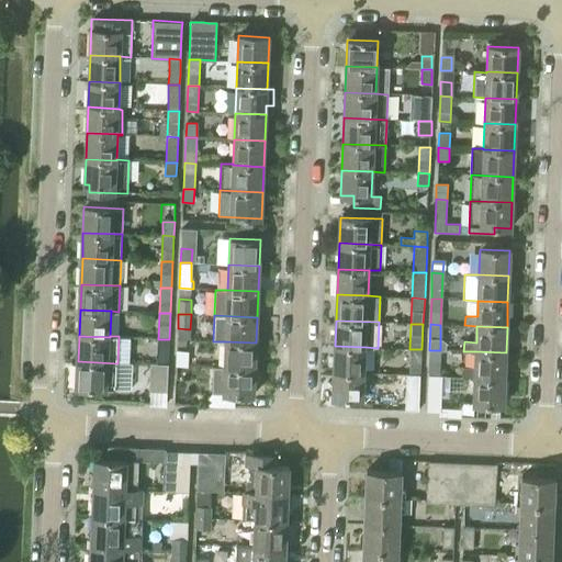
[(168,366),(169,339),(158,339),(157,363),(157,364),(168,366)]
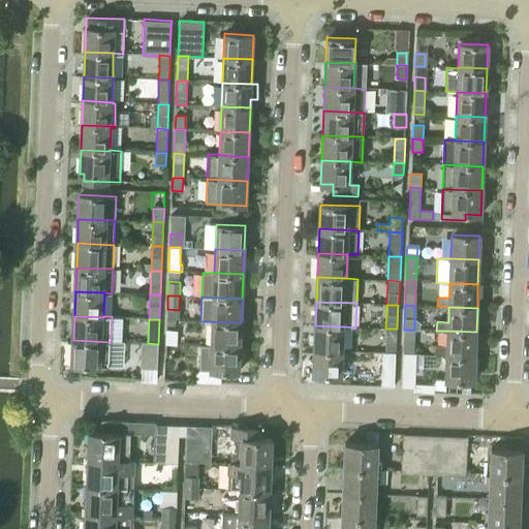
[(212,321),(212,346),(241,347),(241,322),(212,321)]
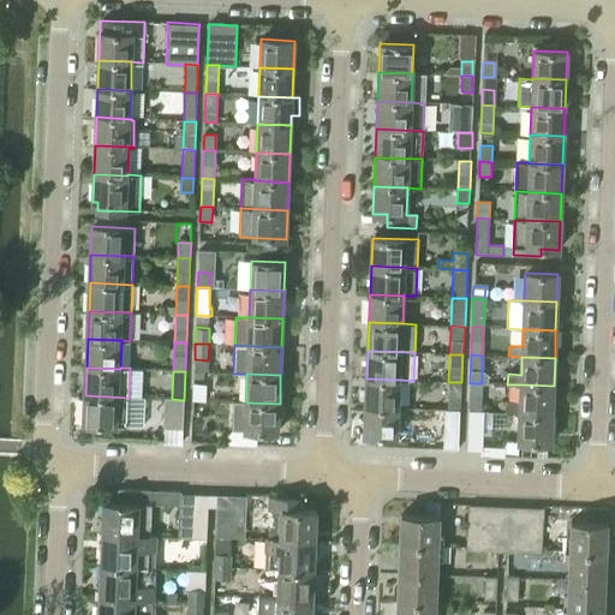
[(366,378),(365,407),(399,408),(400,380),(366,378)]
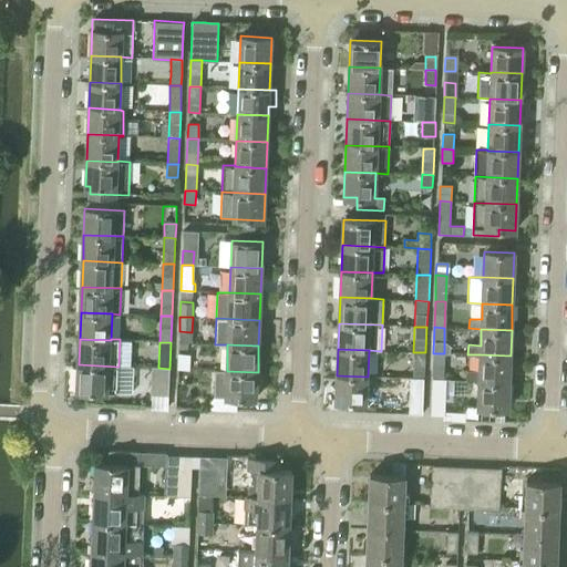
[(424,378),(425,352),(413,352),(413,378),(423,378),(424,378)]
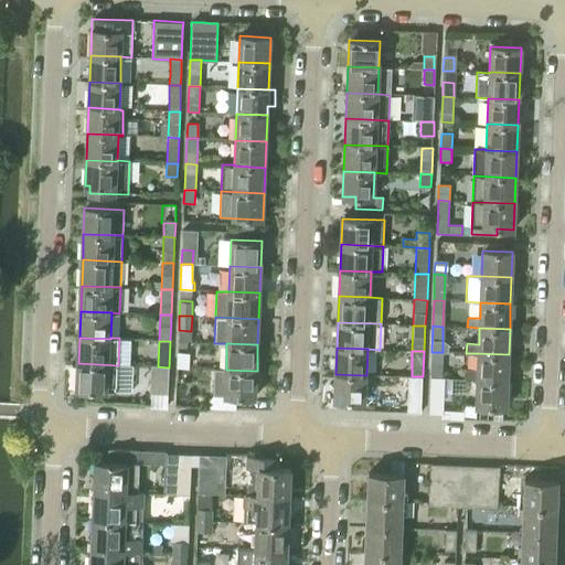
[(441,377),(443,352),(432,352),(430,377),(441,377)]
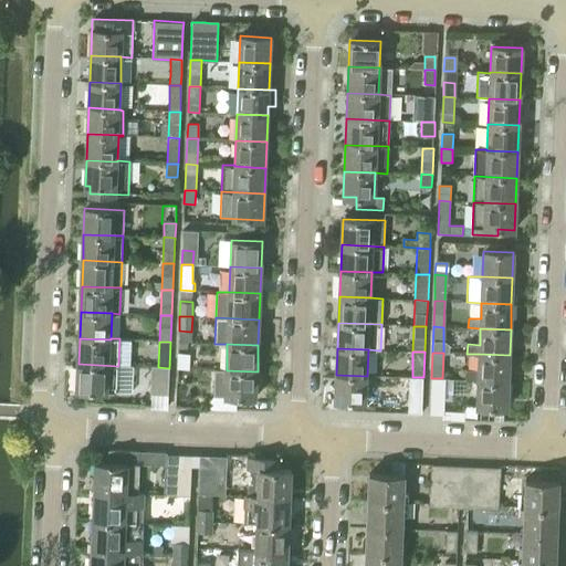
[(179,368),(189,368),(190,354),(179,354),(179,368)]
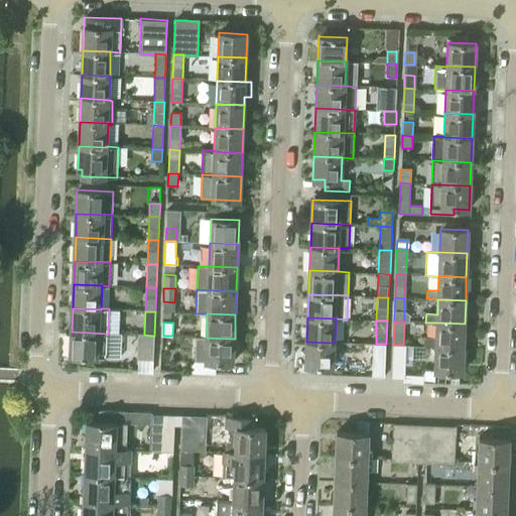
[(425,337),(425,346),(436,347),(464,348),(465,324),(436,323),(436,338),(425,337)]
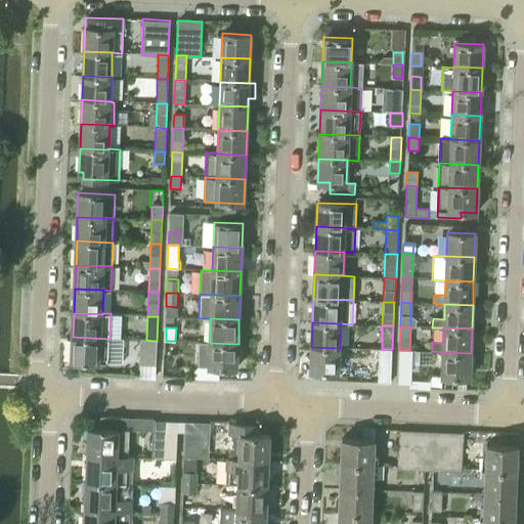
[(73,337),(72,361),(122,363),(123,339),(110,338),(110,339),(73,337)]
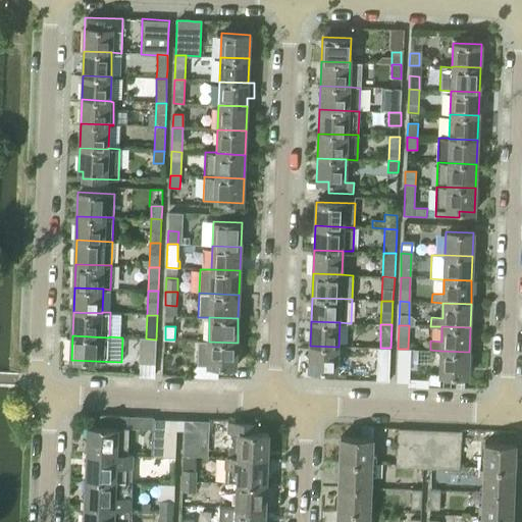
[(146,338),(146,337),(141,337),(140,363),(155,363),(156,340),(146,338)]
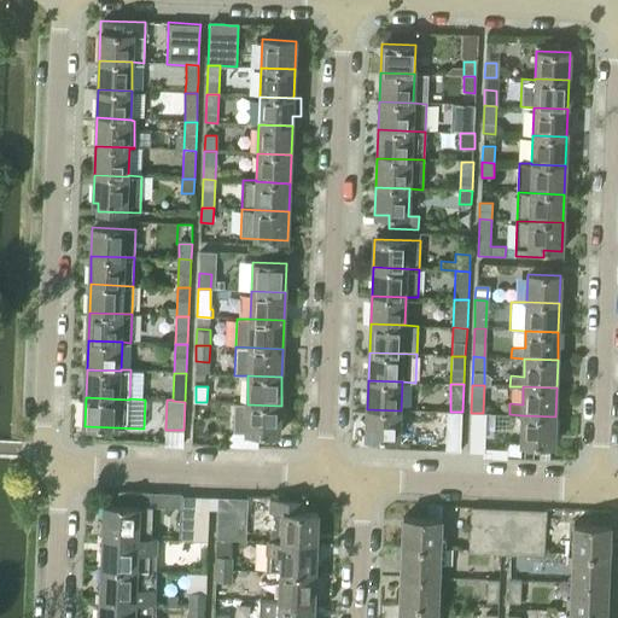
[(207,418),(207,402),(196,402),(196,417),(207,418)]
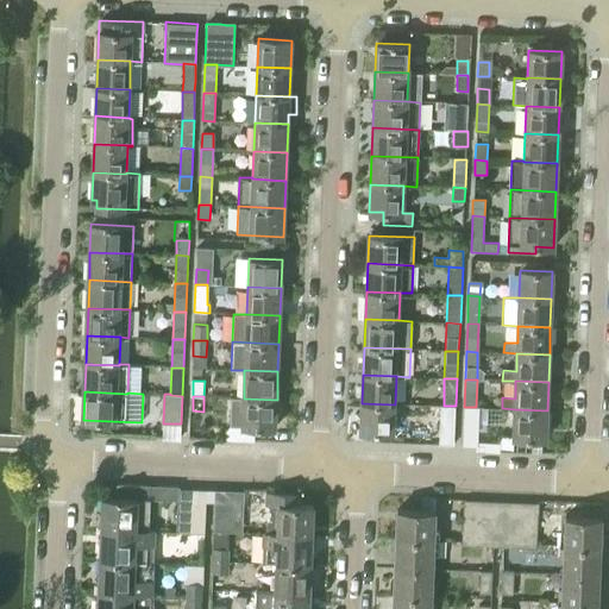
[(232,397),(231,426),(243,426),(276,427),(277,400),(244,399),(232,397)]
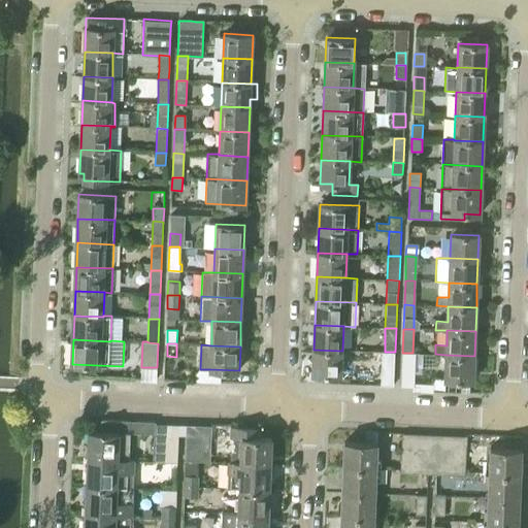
[(341,374),(342,351),(314,350),(312,373),(341,374)]
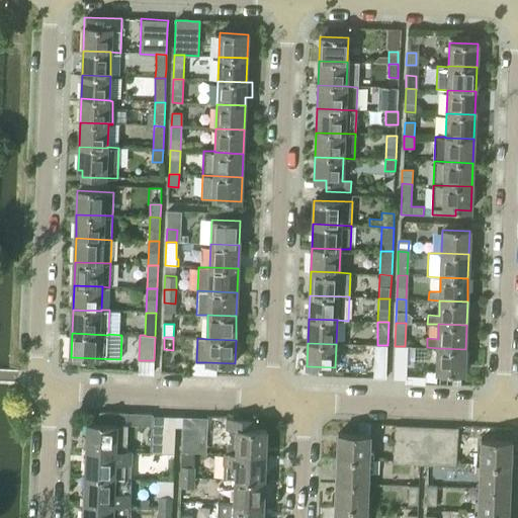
[(386,345),(377,345),(374,345),(374,377),(385,377),(386,345)]
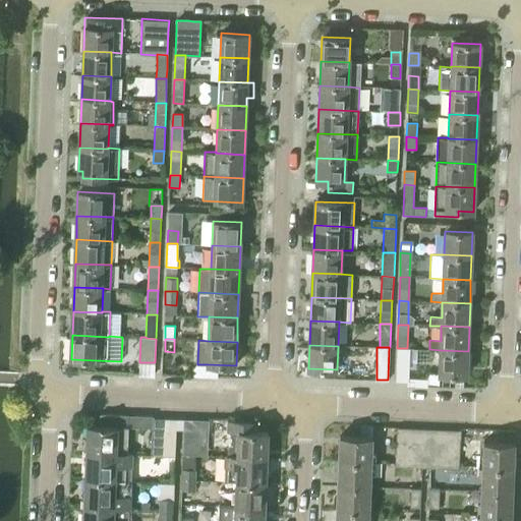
[(397,348),(396,381),(408,381),(409,366),(412,366),(412,349),(407,349),(407,348),(397,348)]
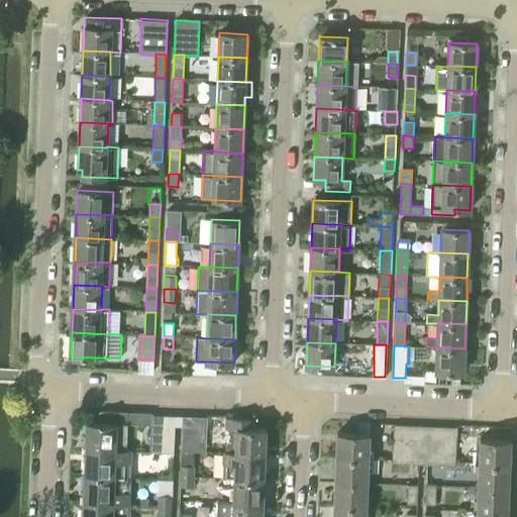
[(436,362),(436,371),(463,372),(464,348),(437,347),(436,362)]
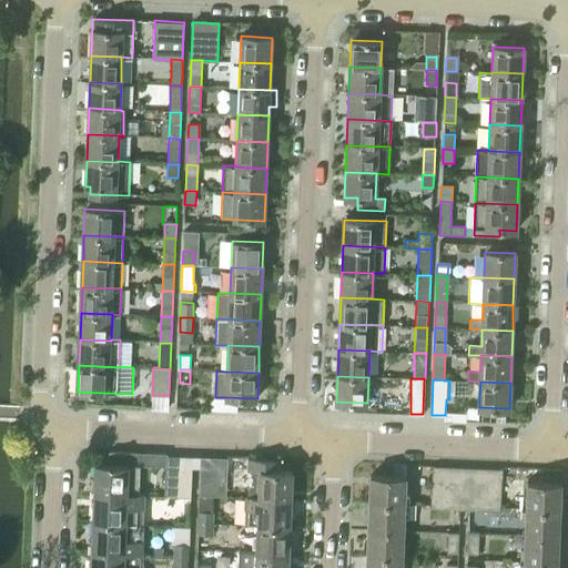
[(94,464),(93,493),(127,494),(127,495),(139,496),(140,465),(132,465),(133,453),(109,453),(109,464),(94,464)]
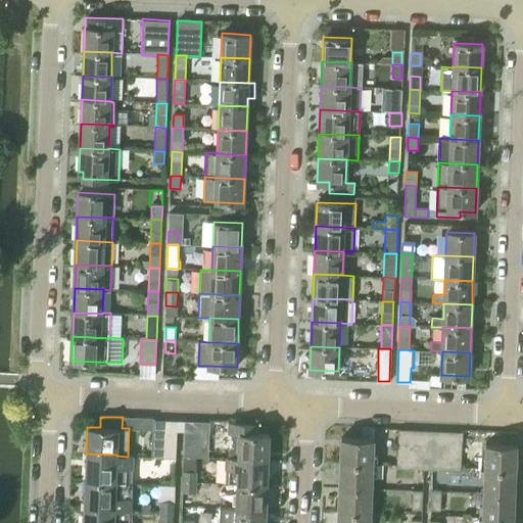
[(163,457),(164,419),(152,419),(151,457),(163,457)]
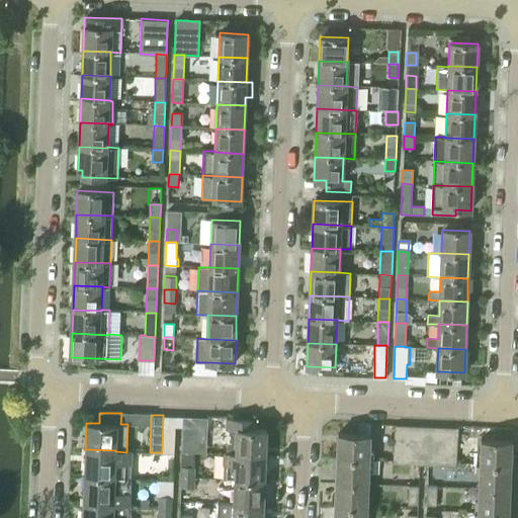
[(163,415),(162,452),(173,453),(175,416),(163,415)]
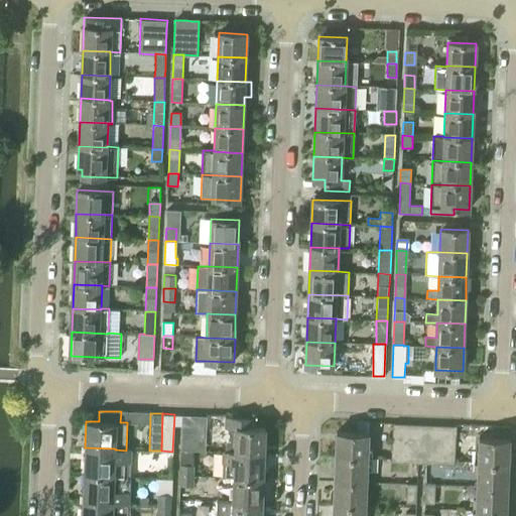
[(182,414),(181,440),(194,441),(195,415),(182,414)]
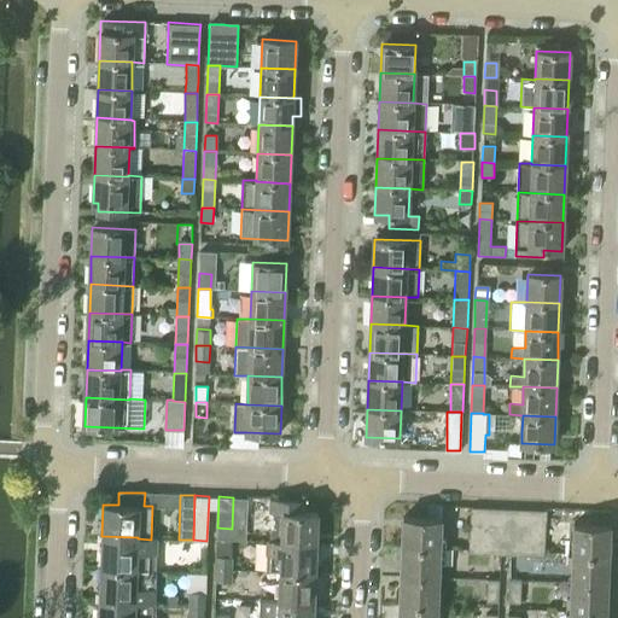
[(233,497),(232,529),(234,529),(246,529),(248,497),(233,497)]
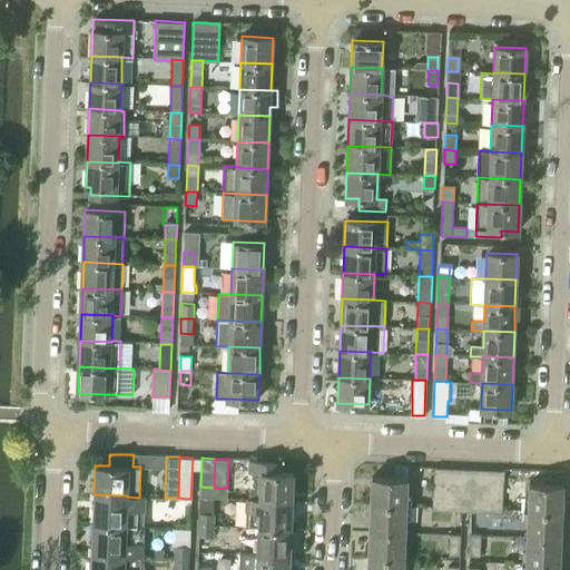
[(248,492),(248,500),(259,501),(259,500),(292,501),(293,473),(279,473),(281,463),(249,461),(249,473),(252,473),(255,487),(252,489),(248,492)]
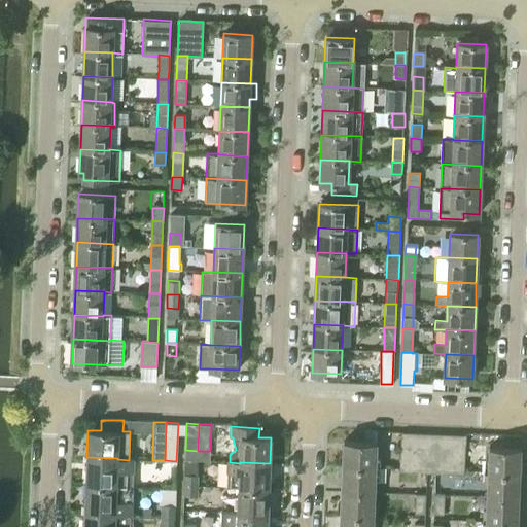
[(413,472),(414,436),(401,435),(400,460),(399,471),(413,472)]
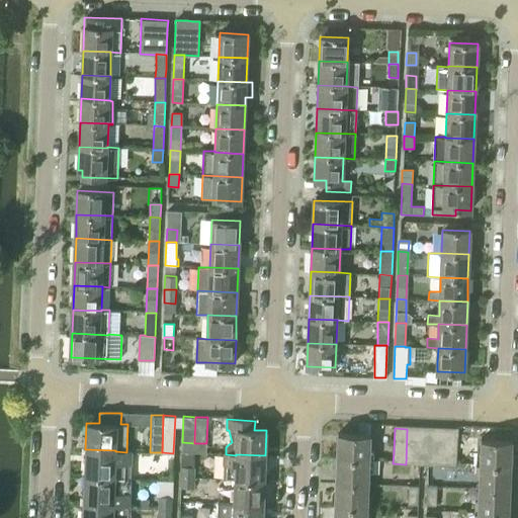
[(418,465),(420,429),(407,429),(406,464),(418,465)]
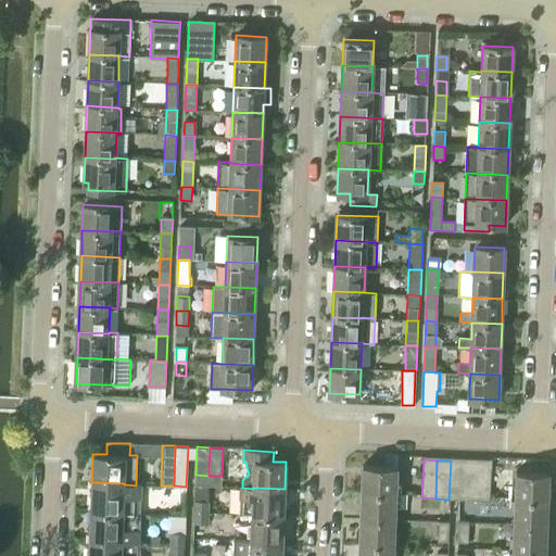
[(463,500),(464,460),(451,460),(449,500),(463,500)]
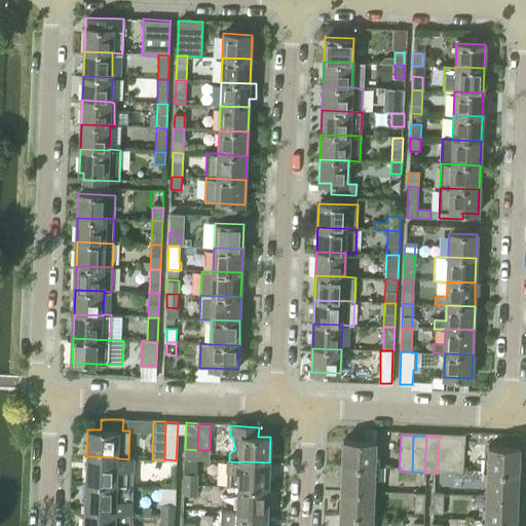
[(450,474),(452,437),(439,436),(438,473),(450,474)]
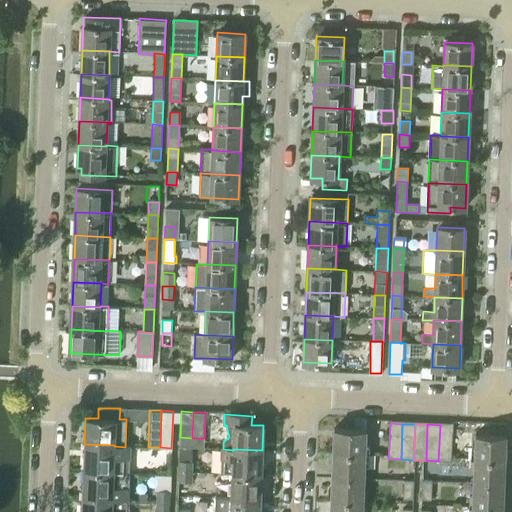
[(451,461),(452,425),(440,425),(438,461),(451,461)]
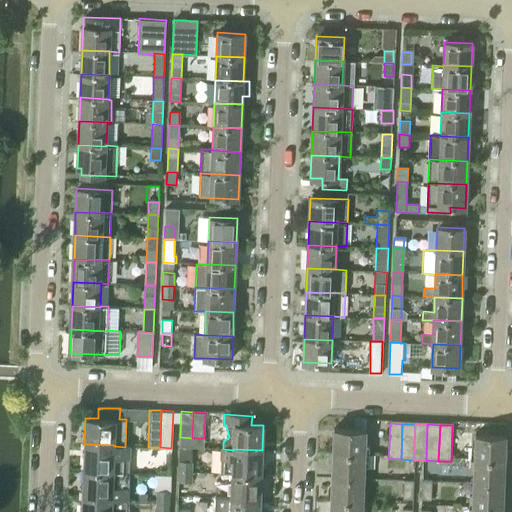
[(334,428),(333,452),(365,454),(366,430),(334,428)]
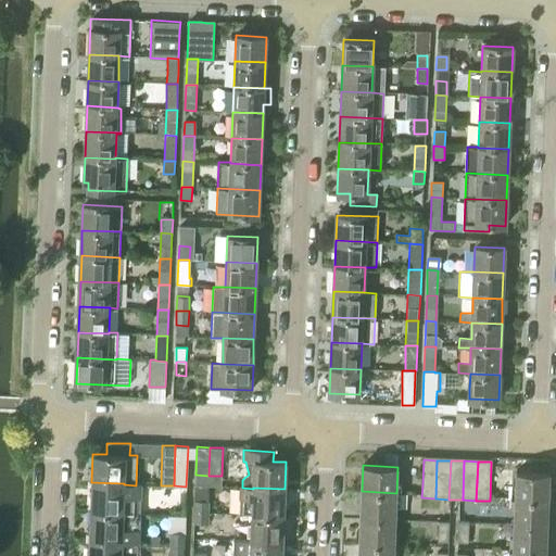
[(515,497),(548,500),(550,472),(516,471),(515,497)]
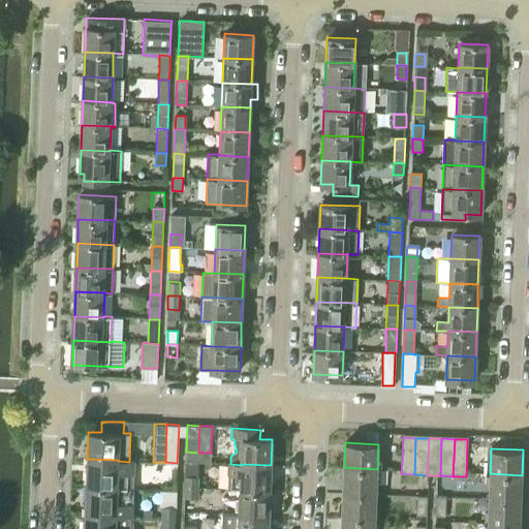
[(186,452),(186,461),(193,461),(199,461),(200,461),(211,462),(211,453),(200,453),(198,453),(186,452)]
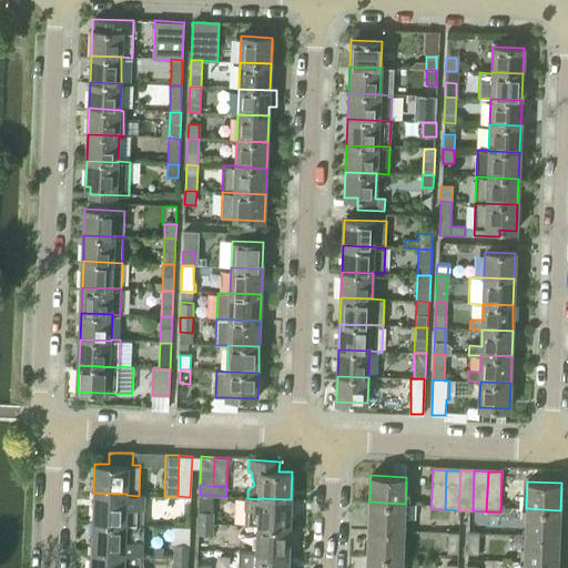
[(93,493),(92,523),(125,524),(142,525),(143,509),(144,509),(145,496),(139,496),(127,495),(127,494),(93,493)]
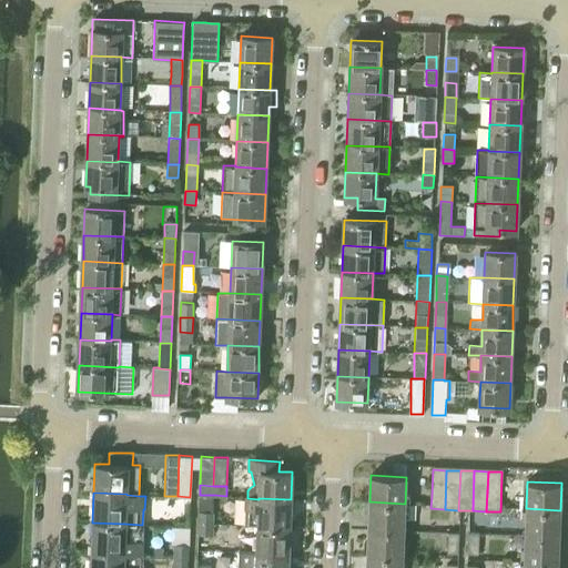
[(199,511),(199,523),(213,524),(214,513),(214,495),(208,495),(200,495),(199,495),(199,511)]
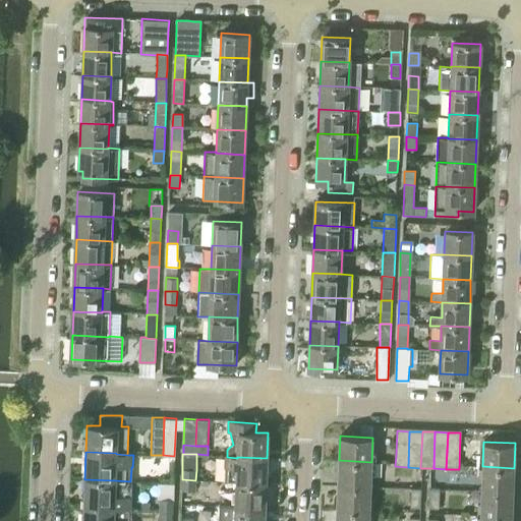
[(266,483),(267,458),(237,457),(237,458),(227,457),(225,457),(224,481),(236,482),(236,481),(266,483)]
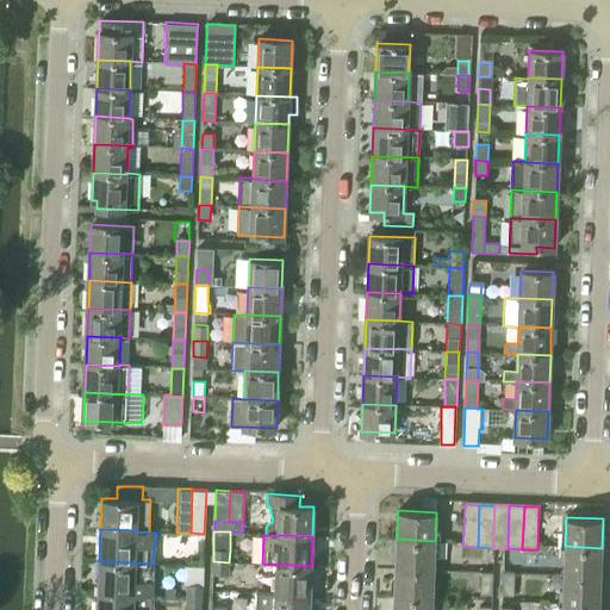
[(397,539),(396,567),(434,570),(435,541),(397,539)]
